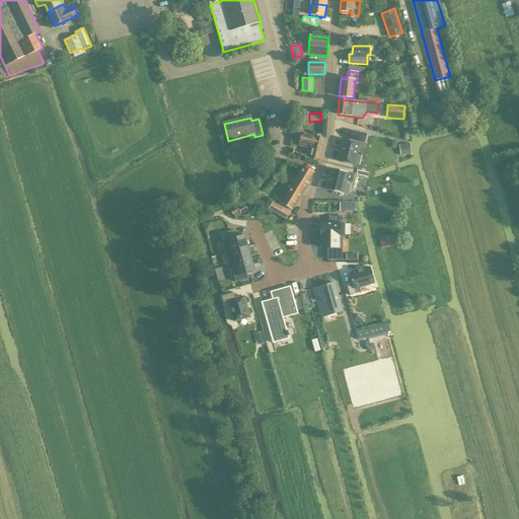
[(339,161),(355,165),(360,144),(358,143),(359,141),(364,143),(366,135),(352,131),(350,139),(351,139),(350,141),(344,140),(339,161)]
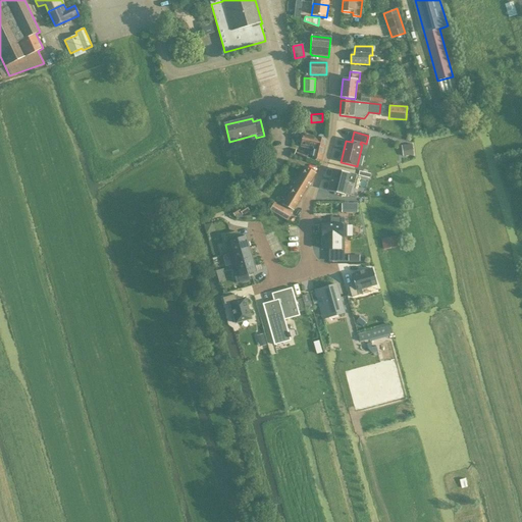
[(318,137),(318,138),(303,135),(300,148),(313,151),(312,159),(321,161),(326,140),(325,140),(325,139),(324,137),(323,137),(320,136),(319,136),(318,137)]
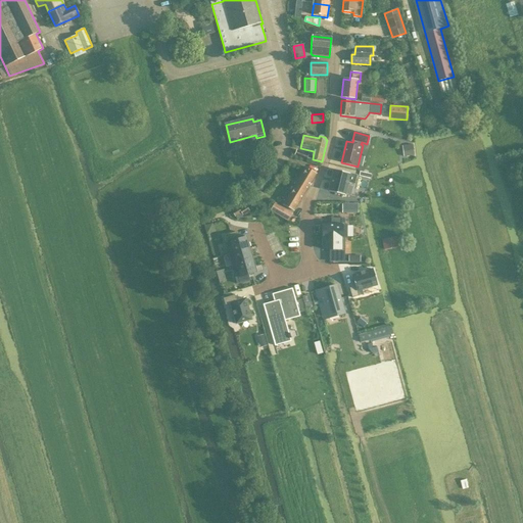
[(403,157),(405,156),(414,155),(413,145),(401,146),(403,157)]
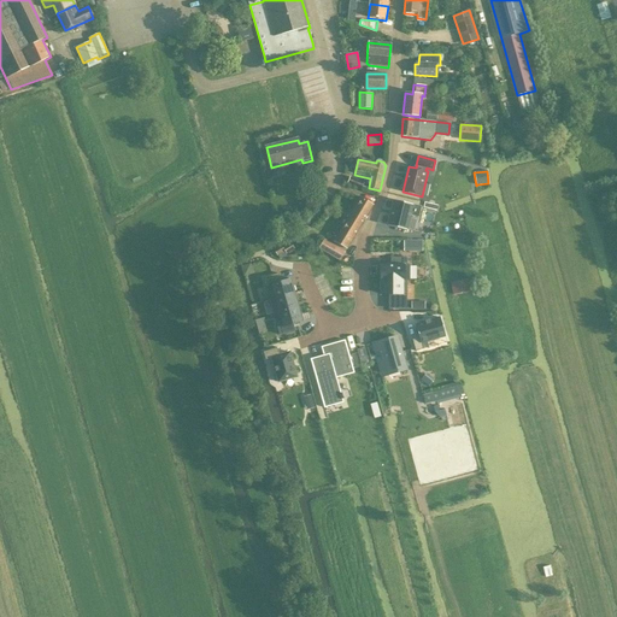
[(350,177),(347,184),(362,191),(364,183),(350,177)]
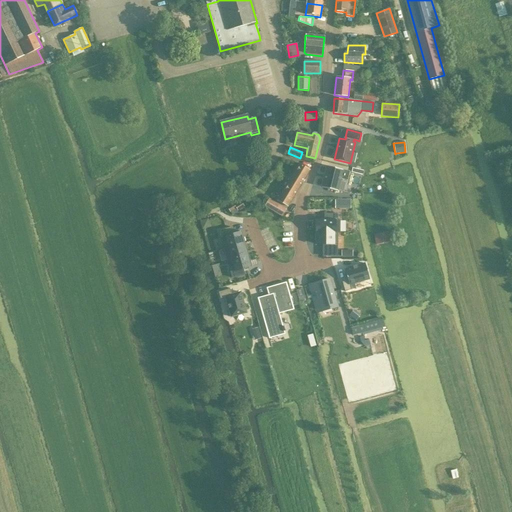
[(288,207),(310,170),(299,164),(277,201),(288,207)]
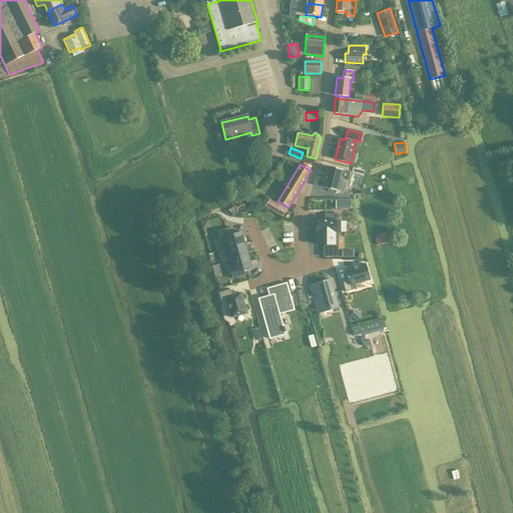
[(322,187),(339,191),(342,179),(348,180),(350,172),(328,166),(327,167),(328,167),(323,187),(322,187)]
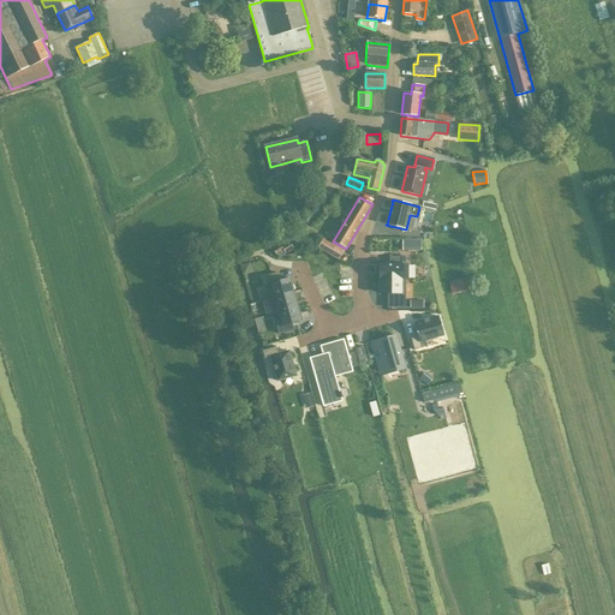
[(318,249),(339,261),(344,251),(324,239),(318,249)]
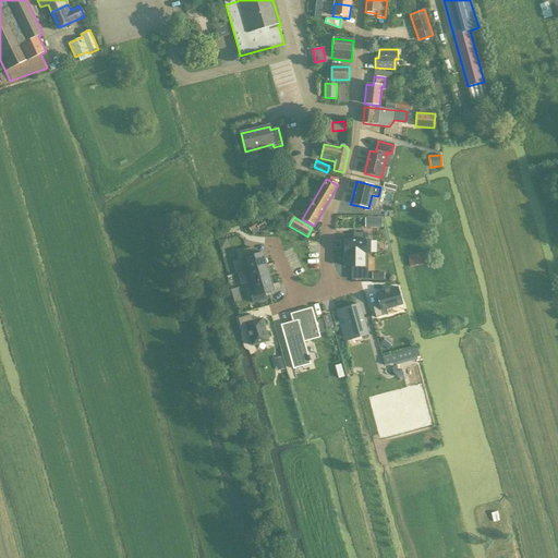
[(263,219),(255,223),(258,228),(259,231),(267,227),(263,219)]
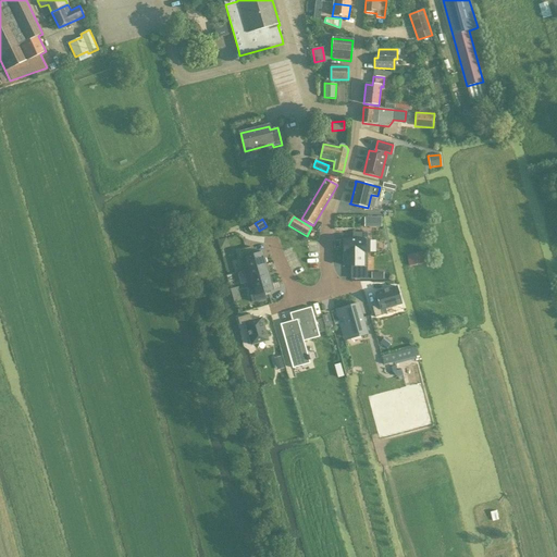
[(250,232),(258,227),(255,223),(255,222),(247,226),(250,232)]
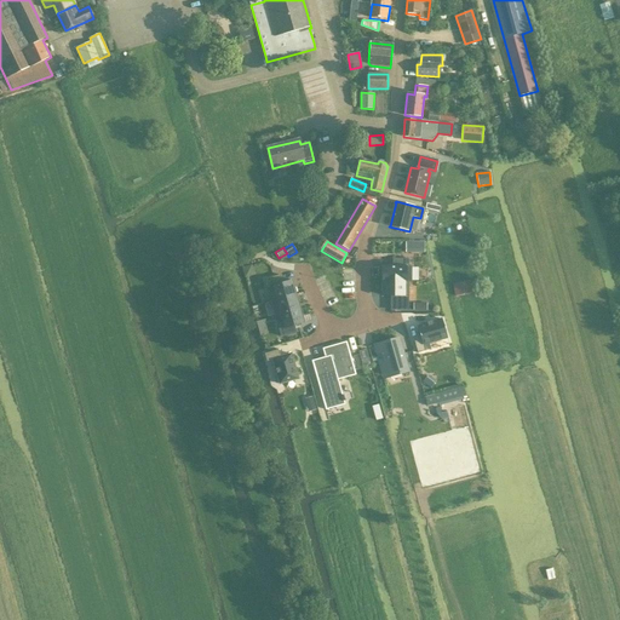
[(392,267),(383,267),(383,281),(408,281),(408,282),(411,282),(411,281),(411,267),(408,267),(408,259),(394,259),(392,267)]
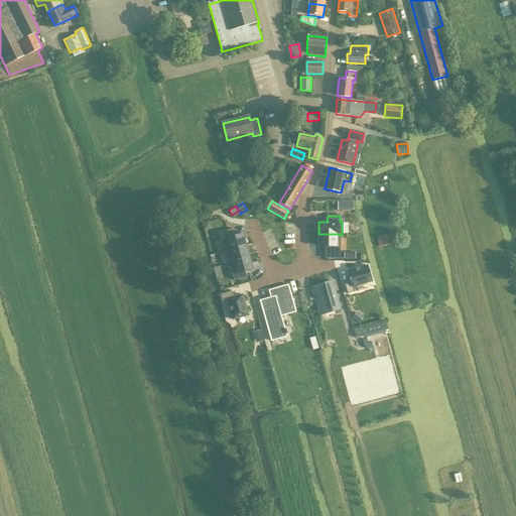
[(234,229),(221,233),(223,240),(225,239),(228,250),(246,245),(243,234),(236,236),(234,229)]
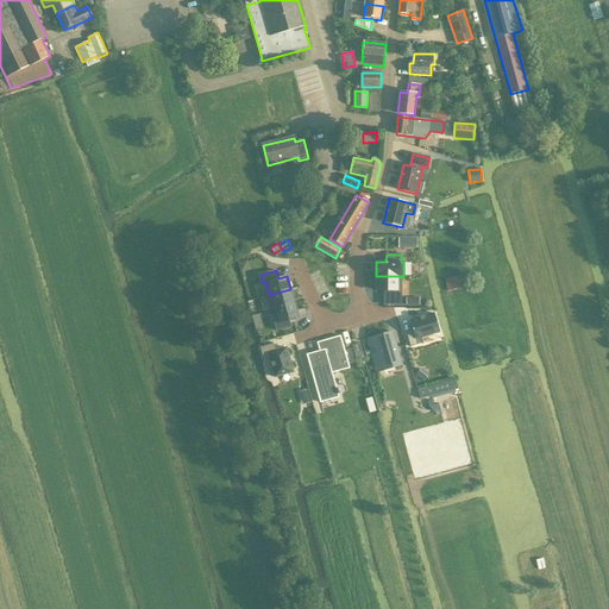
[(401,276),(376,276),(376,290),(384,290),(384,305),(401,305),(401,277),(401,276)]
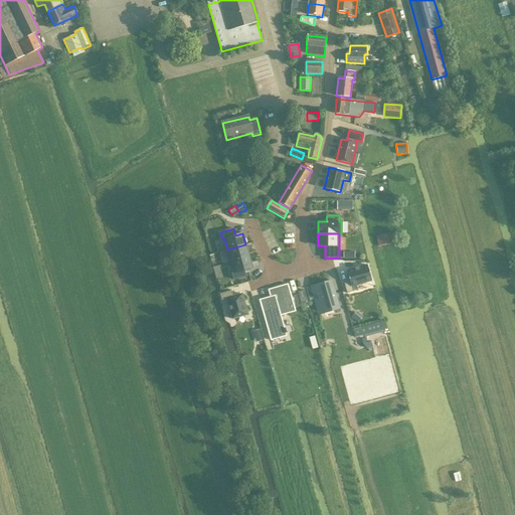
[(390,234),(376,236),(376,237),(378,245),(381,244),(392,242),(390,234)]
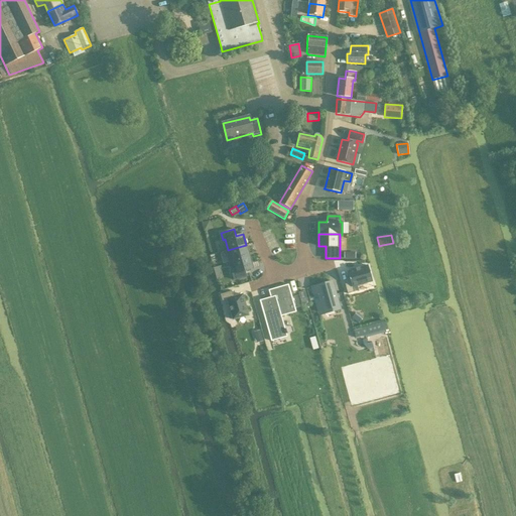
[(228,250),(226,250),(226,251),(229,263),(230,264),(232,263),(250,257),(246,245),(228,250)]
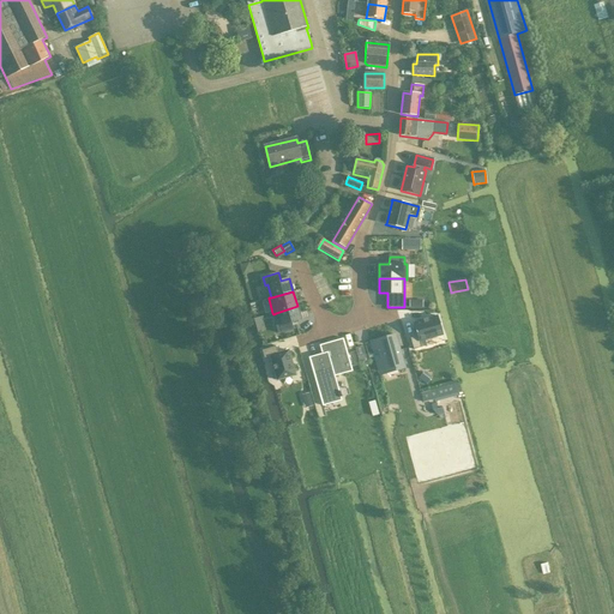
[(298,306),(276,313),(280,325),(276,326),(278,333),(293,329),(292,323),(301,319),(298,306)]
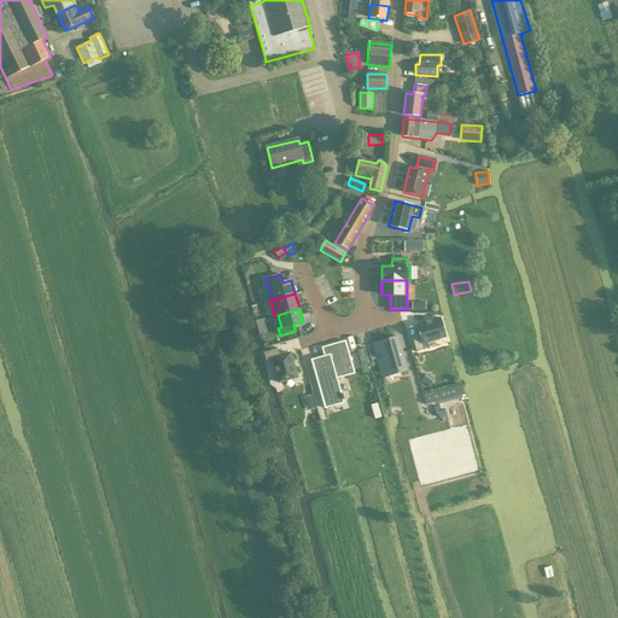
[(420,338),(413,340),(417,351),(424,350),(421,344),(445,337),(441,319),(415,325),(420,338)]
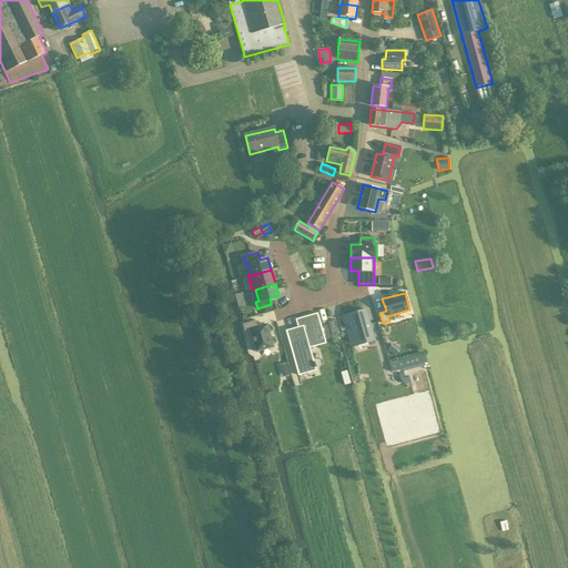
[(365,310),(343,316),(345,325),(347,332),(353,331),(357,345),(374,341),(374,340),(365,310)]
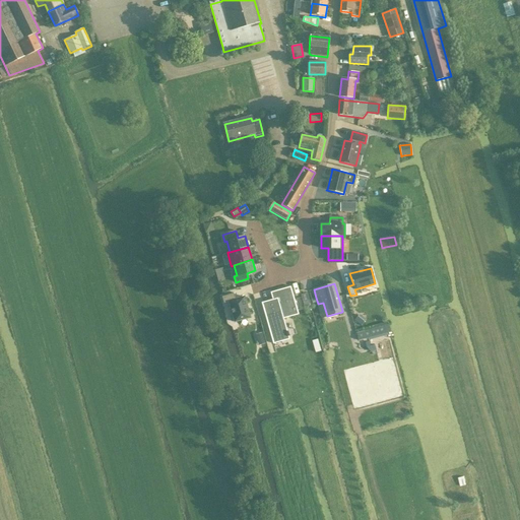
[(262,303),(261,303),(271,339),(289,334),(290,334),(288,329),(286,329),(282,315),(298,311),(290,285),(289,285),(278,288),(280,296),(273,299),(273,300),(262,303)]
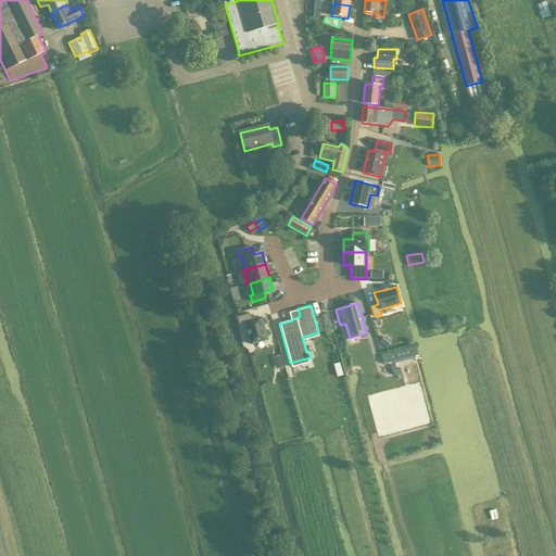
[(240,317),(237,317),(239,325),(242,324),(244,323),(251,344),(267,340),(267,338),(261,317),(252,320),(250,314),(240,317)]
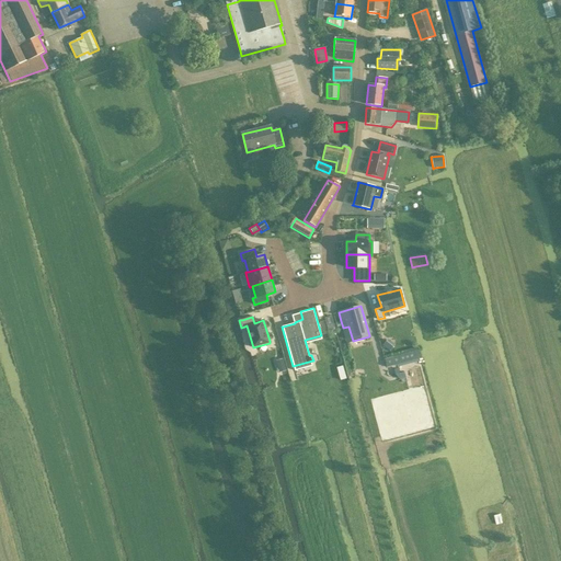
[(392,346),(386,341),(382,346),(389,351),(392,346)]
